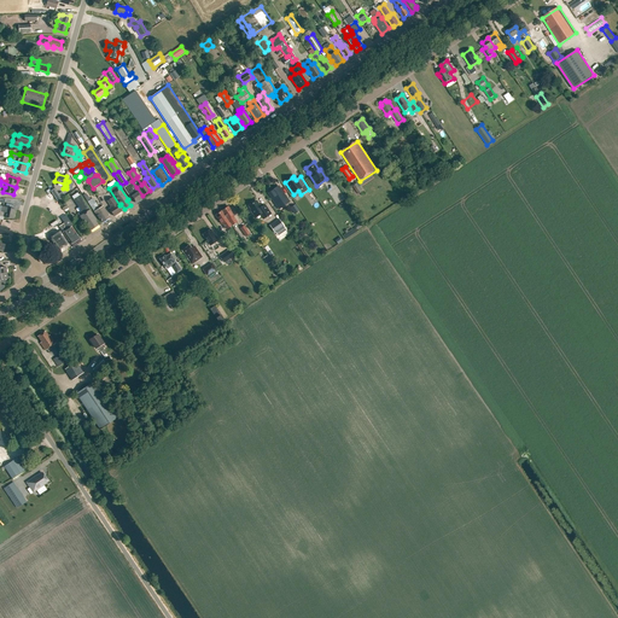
[(143,197),(134,186),(130,188),(128,185),(124,188),(130,198),(130,197),(134,203),(143,197)]
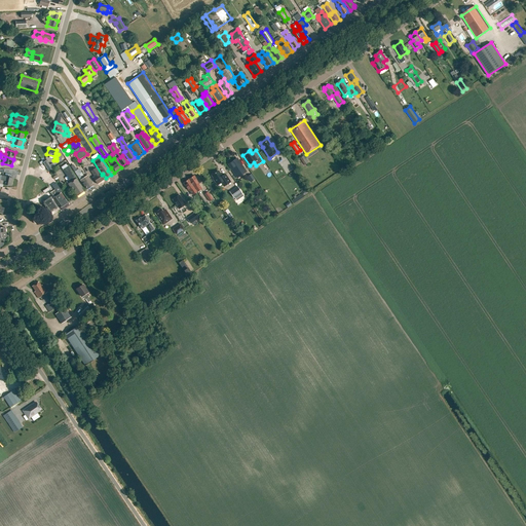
[(228,164),(232,170),(234,174),(237,178),(246,172),(237,158),(228,164)]
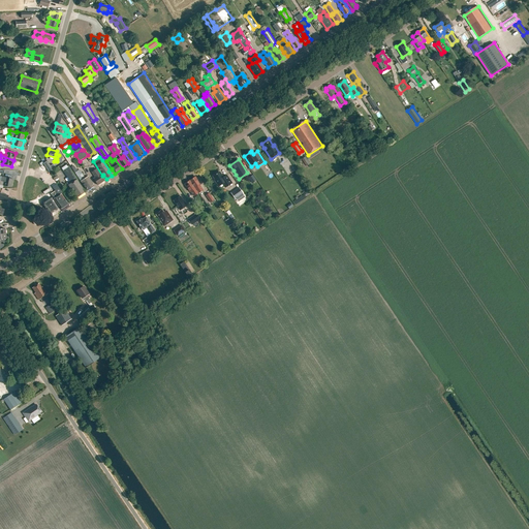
[(47,161),(43,163),(49,172),(53,169),(56,167),(53,164),(51,166),(47,161)]
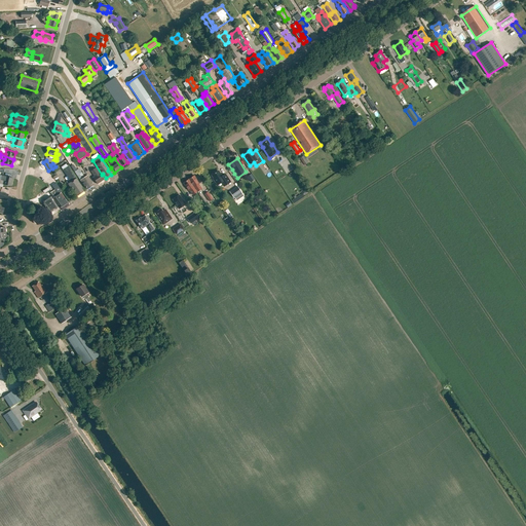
[(77,170),(74,164),(71,166),(76,174),(80,180),(80,181),(84,186),(85,186),(87,189),(94,186),(90,182),(91,182),(87,176),(84,178),(79,168),(77,170)]
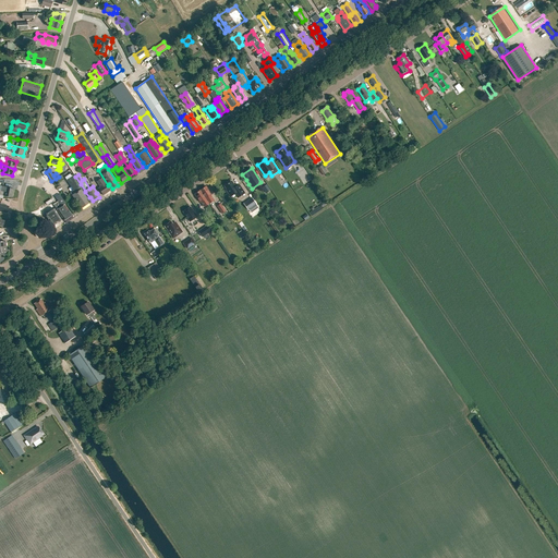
[(89,204),(86,199),(87,199),(72,177),(67,180),(73,190),(75,193),(72,195),(77,204),(79,203),(82,208),(89,204)]
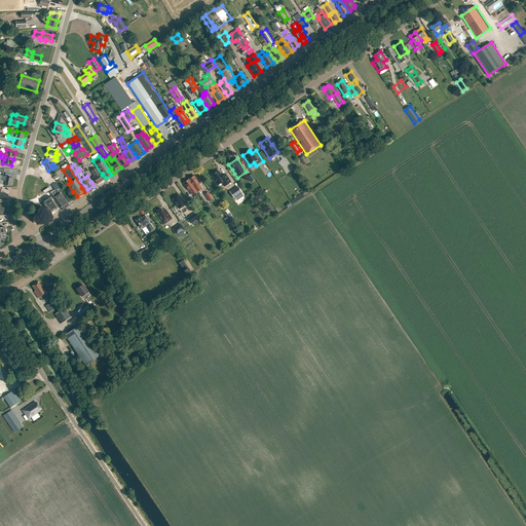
[(98,184),(104,180),(99,173),(99,174),(96,168),(91,172),(95,176),(92,178),(98,184)]
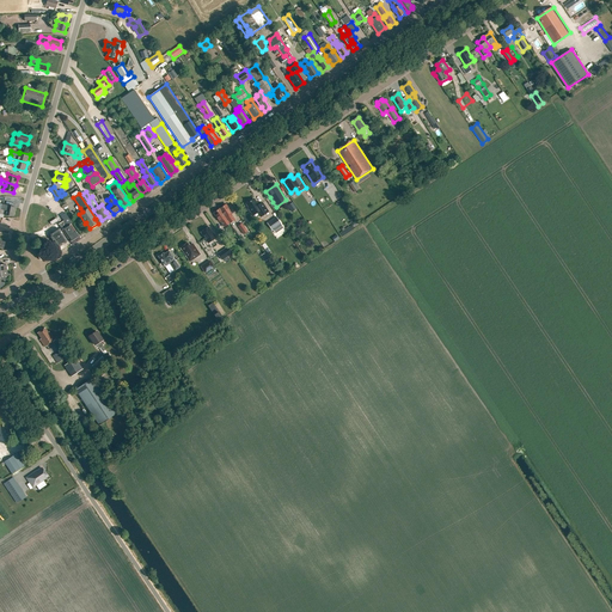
[(257,206),(256,203),(257,203),(254,199),(249,202),(250,202),(246,204),(249,208),(248,208),(252,216),(257,213),(261,218),(268,212),(262,203),(257,206)]
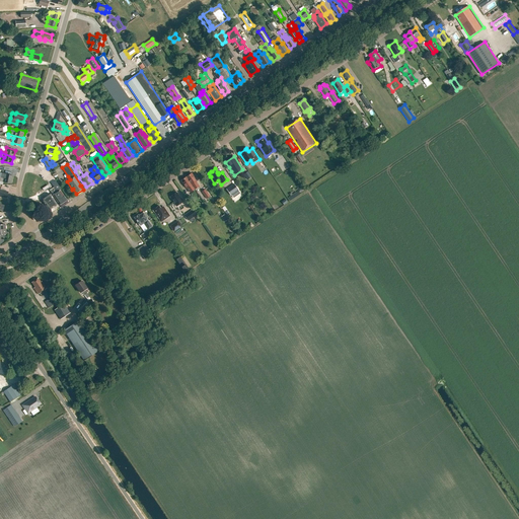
[(11,183),(12,175),(2,173),(1,177),(4,178),(3,181),(8,183),(8,182),(11,183)]
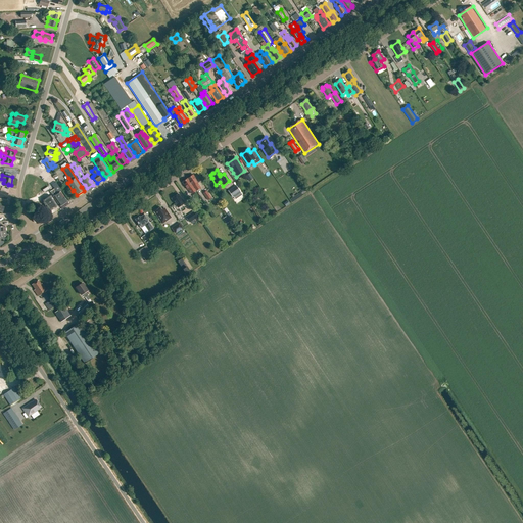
[(188,179),(196,191),(200,188),(197,183),(198,183),(193,175),(188,179)]
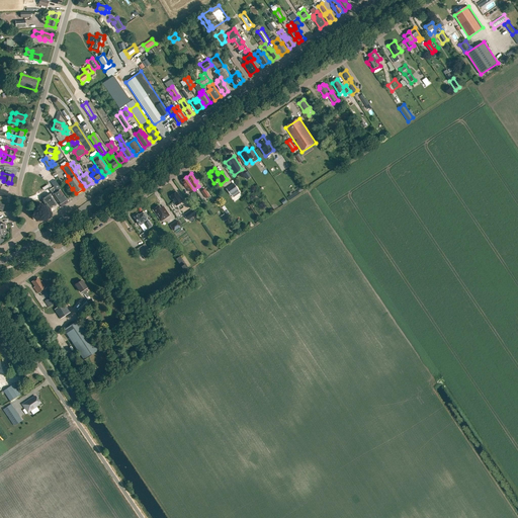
[(60,204),(66,200),(60,190),(62,189),(52,174),(47,176),(54,187),(50,189),(60,204)]
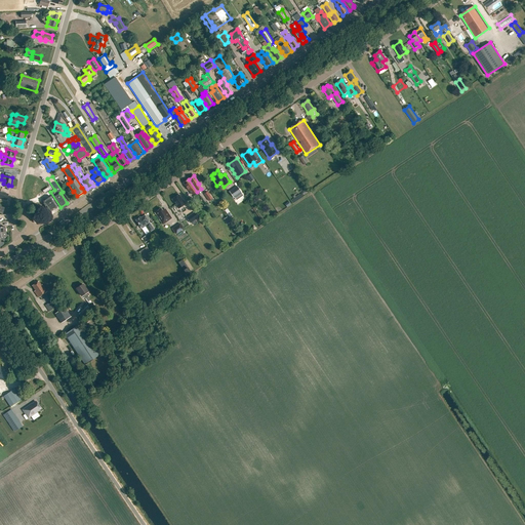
[(192,195),(197,192),(189,179),(183,183),(189,191),(189,190),(192,195)]
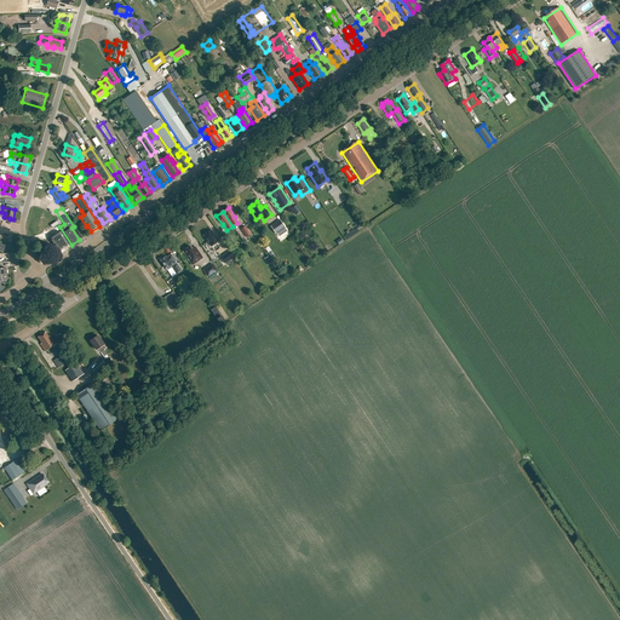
[(276,234),(285,227),(280,219),(270,225),(276,234)]
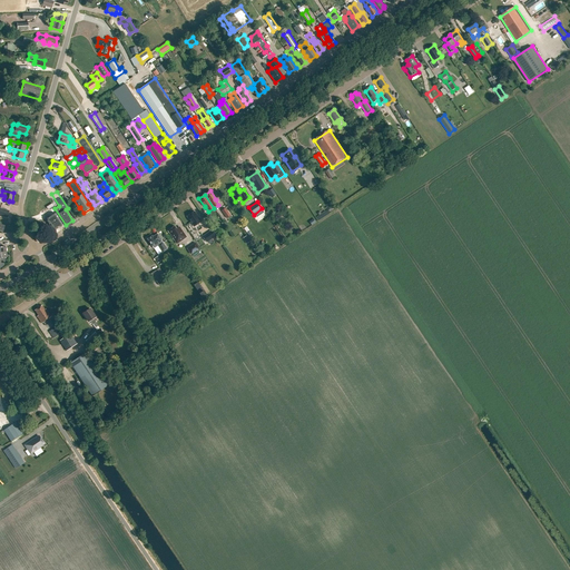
[(51,216),(58,228),(64,225),(56,214),(57,213),(53,207),(50,209),(53,215),(51,216)]
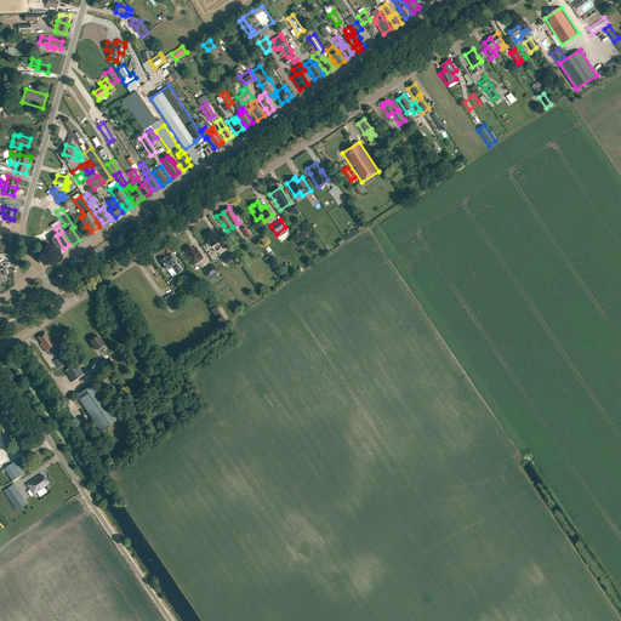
[(211,246),(220,241),(211,231),(204,235),(211,246)]
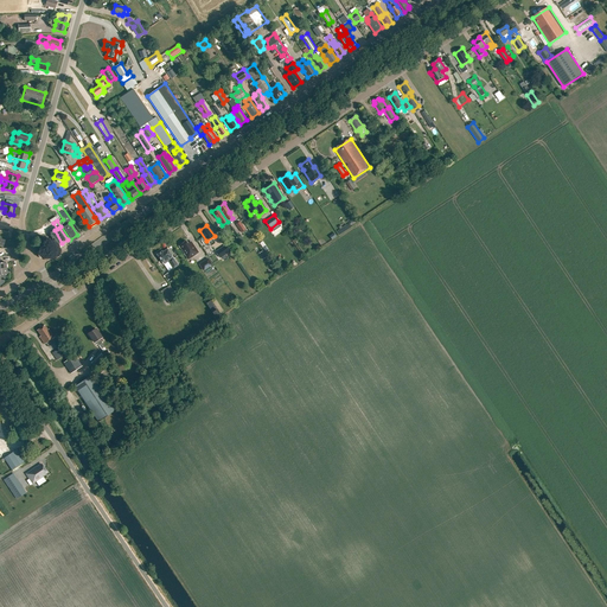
[(62,243),(55,230),(49,234),(57,246),(62,243)]
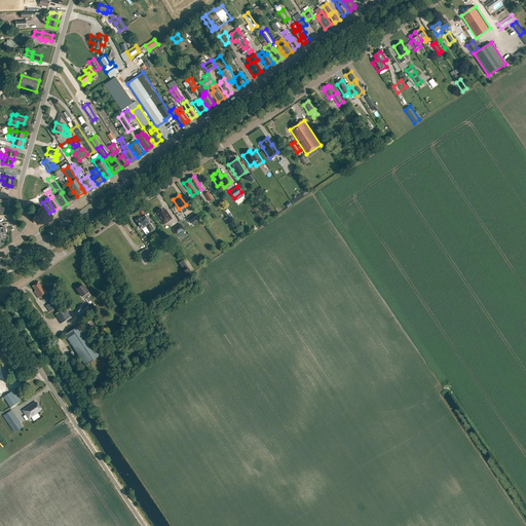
[(173,219),(166,211),(165,210),(163,212),(161,209),(155,213),(161,222),(163,225),(166,222),(173,219)]
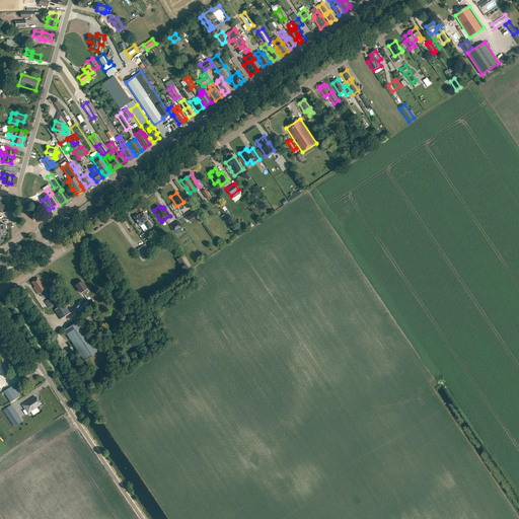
[(189,220),(197,214),(193,210),(184,215),(189,220)]
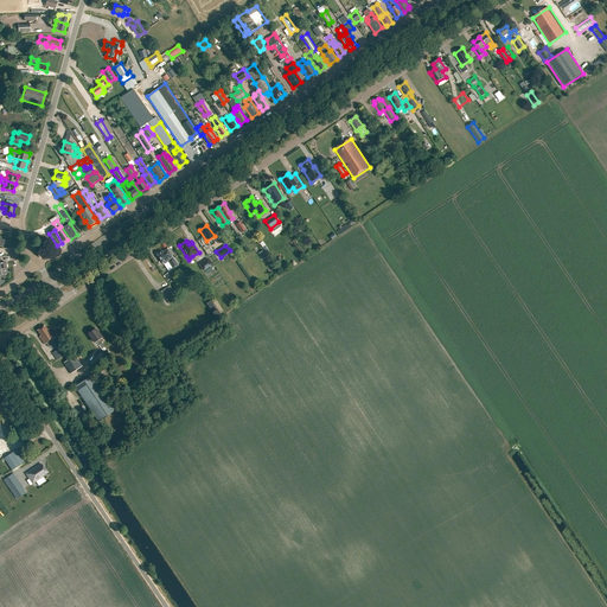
[(174,259),(167,249),(164,251),(163,250),(157,255),(164,264),(168,262),(173,268),(178,264),(173,259),(174,259)]
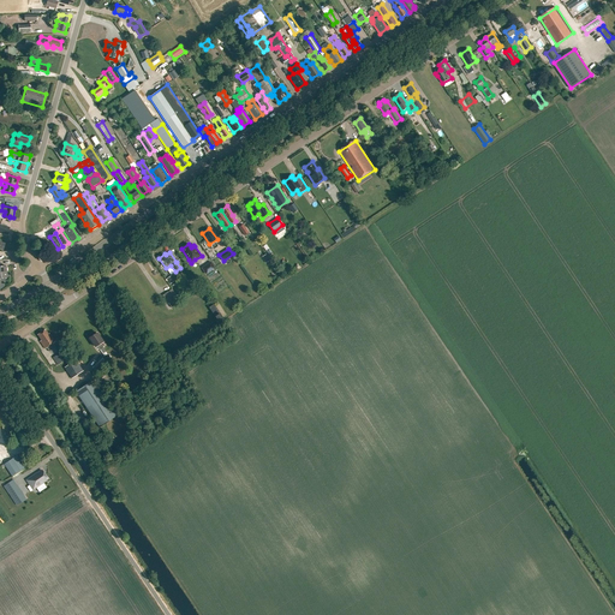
[(207,274),(215,268),(212,262),(202,268),(207,274)]
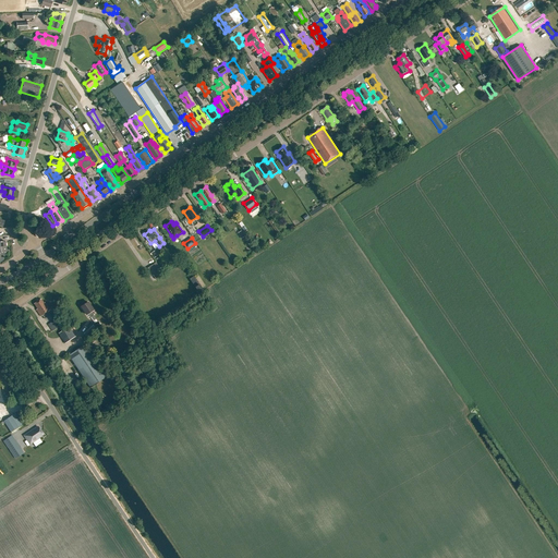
[(156,279),(161,276),(157,269),(159,268),(156,263),(148,268),(156,279)]
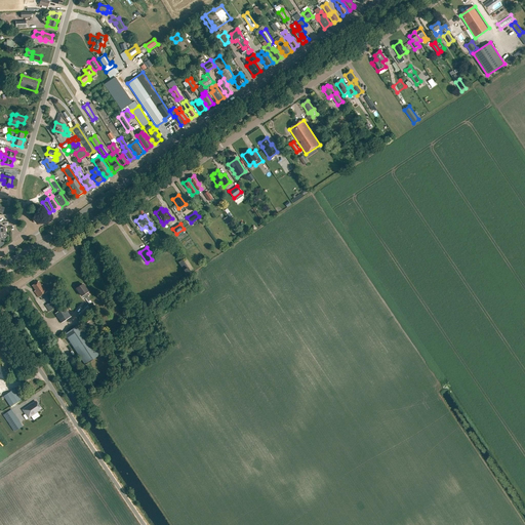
[(187,274),(191,272),(183,259),(178,261),(187,274)]
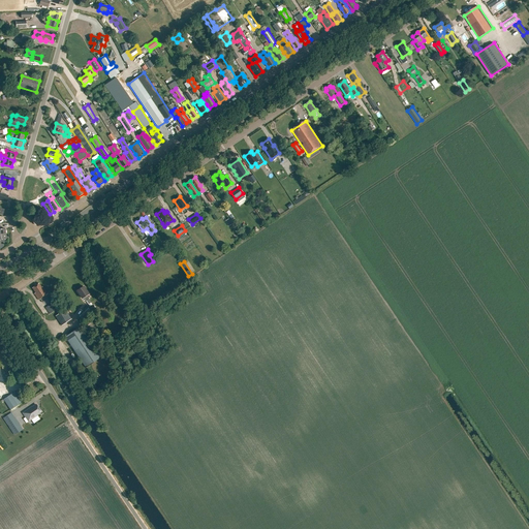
[(42,287),(39,284),(32,288),(36,293),(34,294),(38,300),(40,299),(45,296),(48,294),(42,287)]
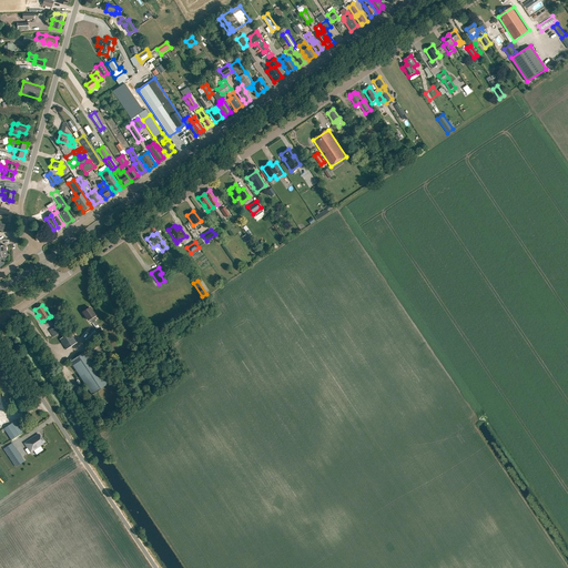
[(95,321),(93,317),(95,315),(90,308),(83,313),(89,320),(90,320),(92,323),(94,321),(95,321)]
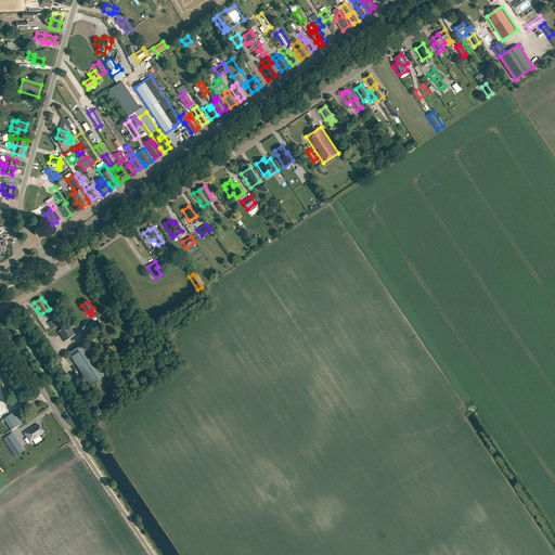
[(54,319),(49,322),(53,330),(60,325),(54,319)]
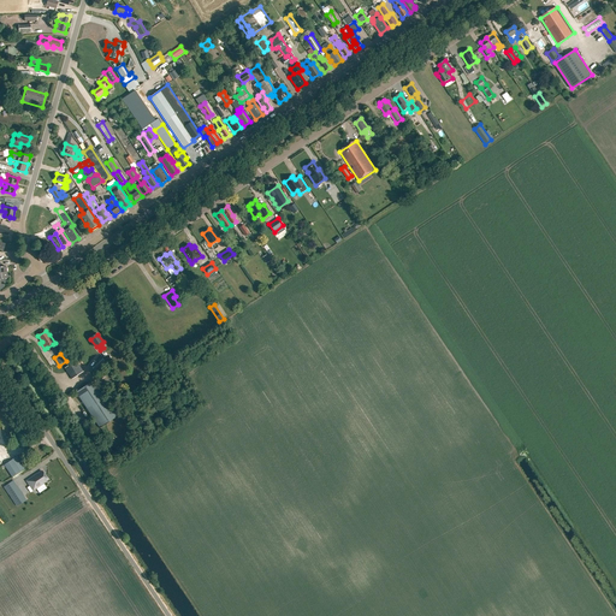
[(72,379),(83,372),(76,361),(65,368),(72,379)]
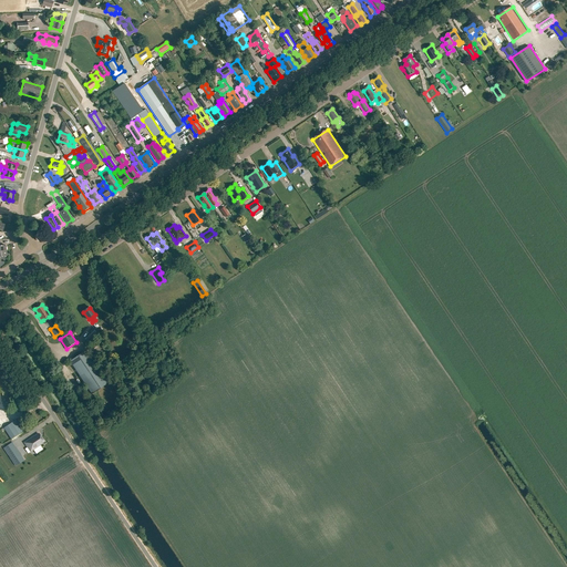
[(92,349),(103,342),(100,339),(89,346),(92,349)]
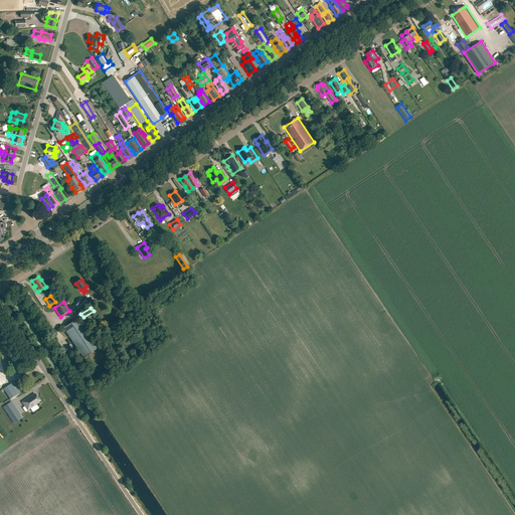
[(83,358),(98,348),(78,319),(63,328),(83,358)]
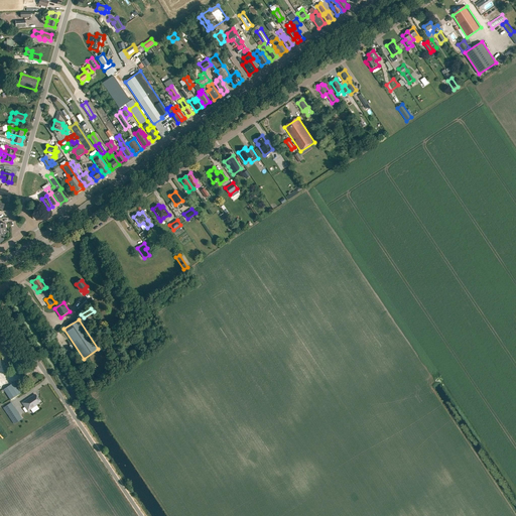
[(10,399),(21,392),(15,382),(4,389),(10,399)]
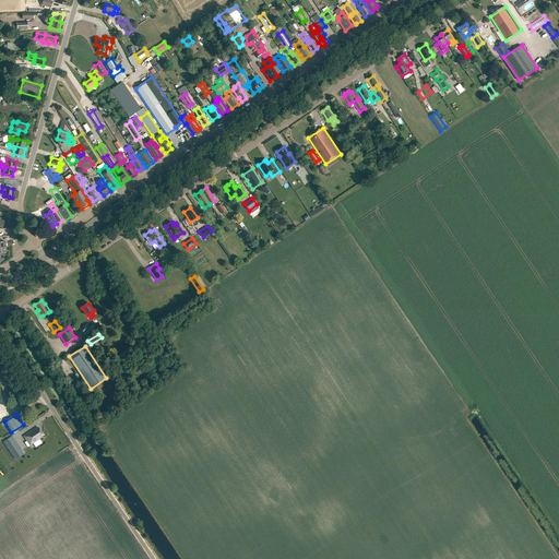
[(38,428),(34,430),(33,430),(32,431),(27,435),(24,437),(25,438),(30,445),(39,439),(39,438),(44,435),(38,428)]
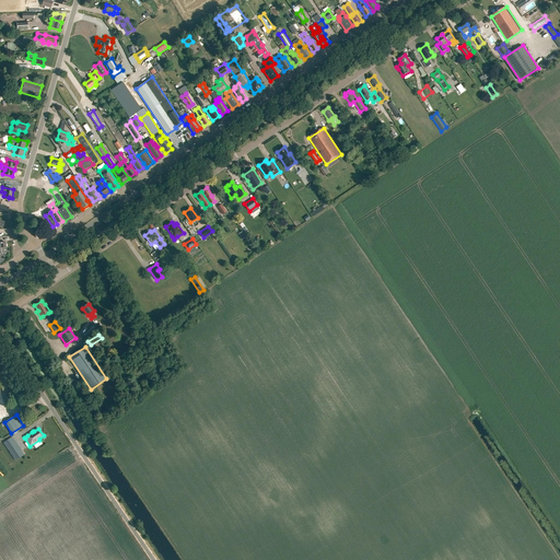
[(24,455),(19,446),(10,453),(15,461),(24,455)]
